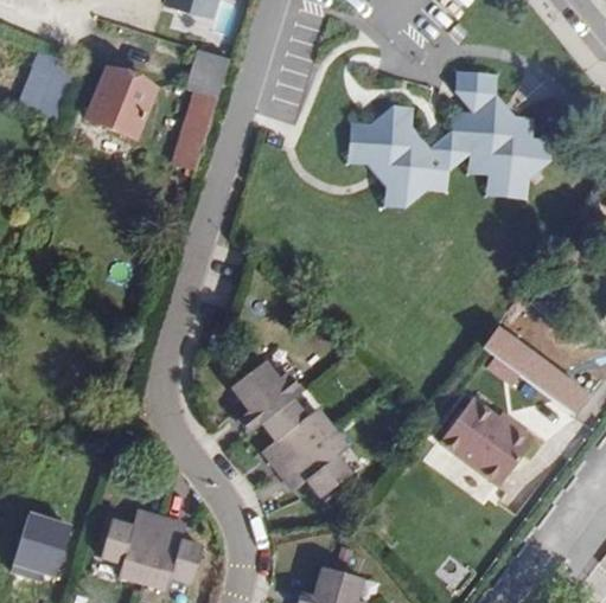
[(161,0),(160,6),(214,20),(218,0),(161,0)]
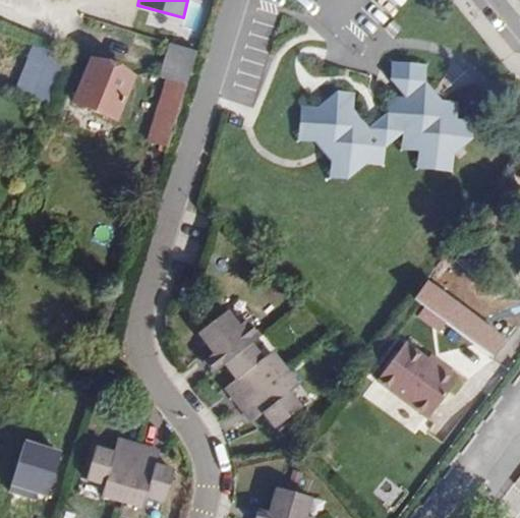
[(168,78),(149,139),(168,146),(197,50),(172,42),(161,76),(168,78)]
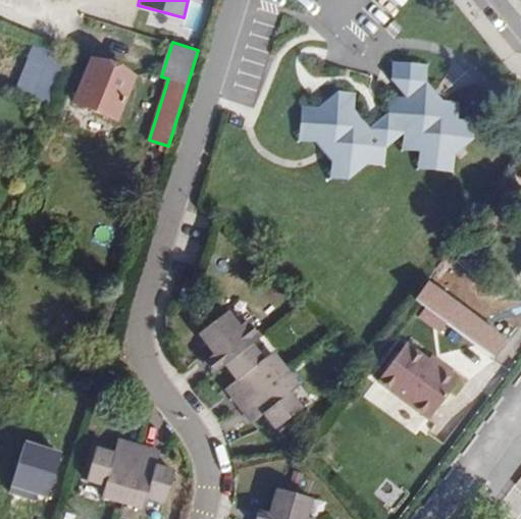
[(68,57),(32,44),(16,86),(52,99),(68,57)]
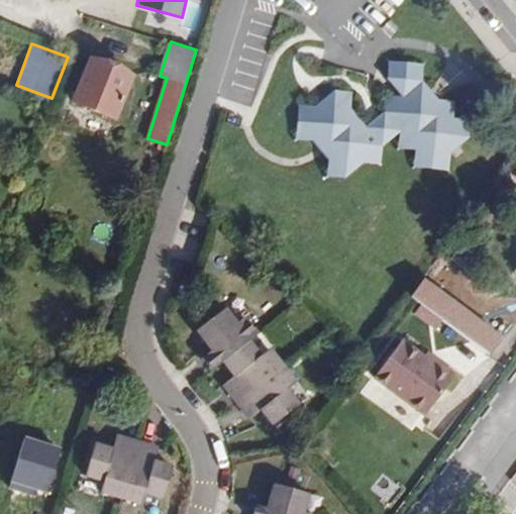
[(73,100),(117,118),(134,76),(90,58),(73,100)]
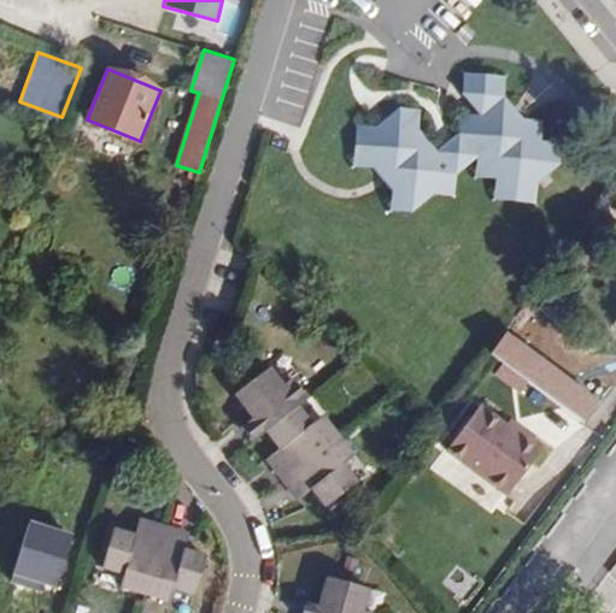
[(458,176),(477,158),(477,177),(497,181),(494,199),(516,202),(537,204),(538,186),(562,165),(565,142),(544,142),(544,118),(524,121),(505,99),(504,76),(485,75),(463,74),(462,90),(480,113),(458,131),(438,148),(420,128),(421,111),(397,108),(375,128),(358,125),(356,142),(352,164),(373,170),(392,193),(389,212),(411,216),(434,195),(455,196),(458,176)]
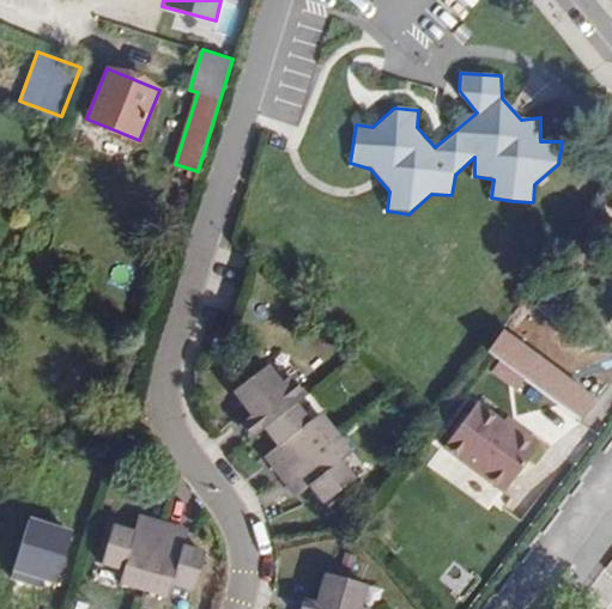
[(555,365),(503,327),(488,347),(501,358),(527,377),(539,387),(555,365)]
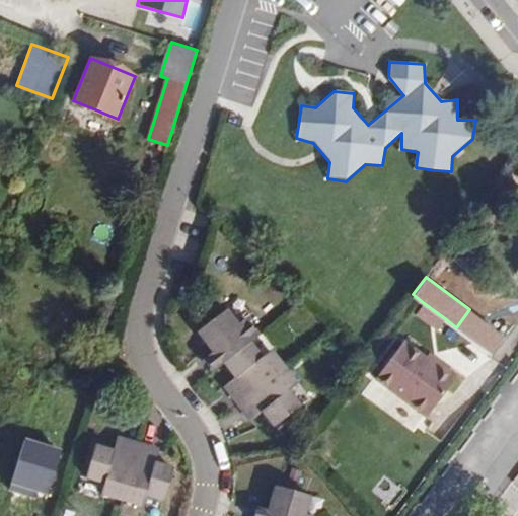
[(446,319),(424,303),(417,313),(438,329),(446,319)]
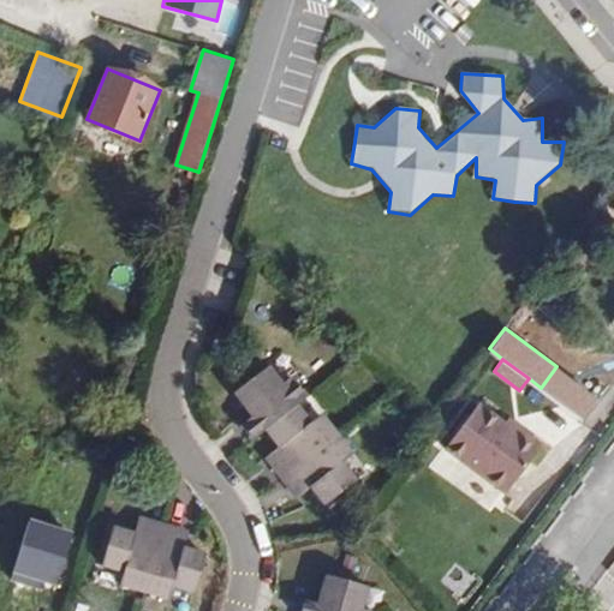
[(267,429),(297,403),(309,395),(291,375),(282,382),(268,365),(236,391),(250,409),(256,405),(260,411),(255,414),(242,425),(254,439),(267,429)]
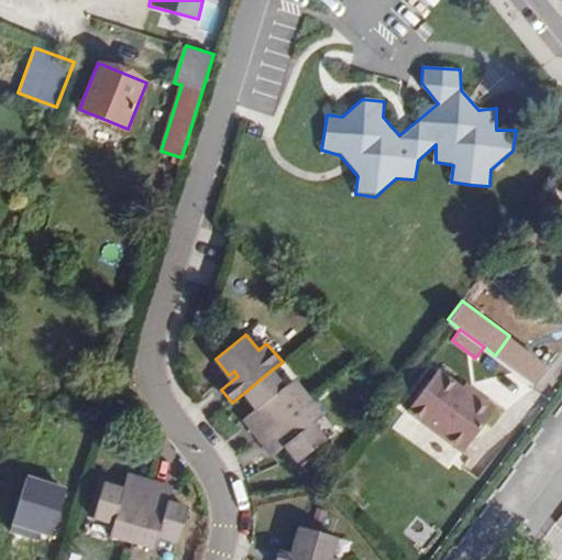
[(548,365),(509,336),(495,355),(533,383),(548,365)]
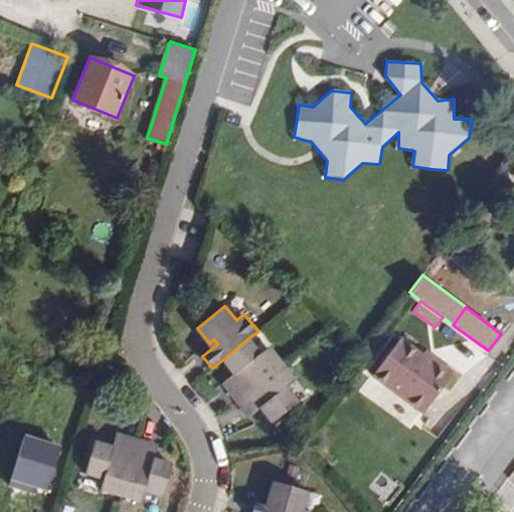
[(373,374),(423,411),(452,375),(422,354),(401,337),(373,374)]
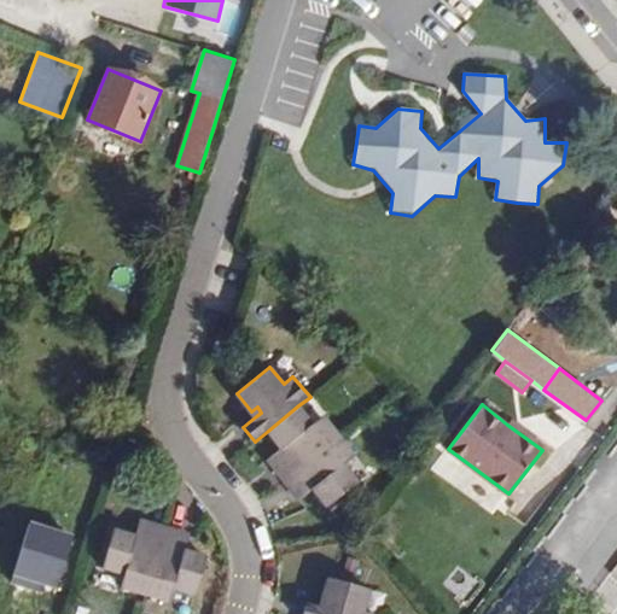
[(313,424),(298,405),(268,431),(283,448),(289,443),(294,449),(274,465),(285,479),(339,434),(324,415),(313,424)]
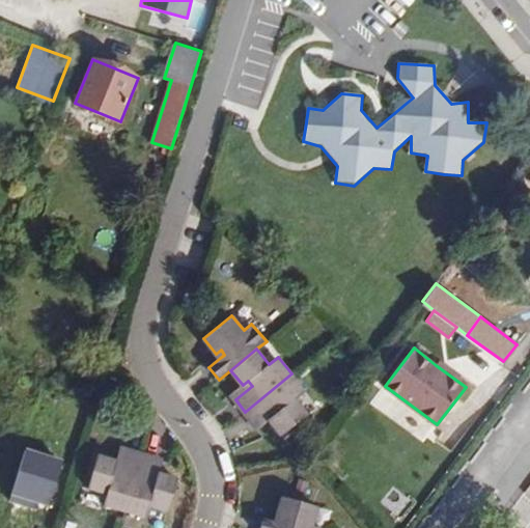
[(469,382),(440,359),(436,365),(466,387),(469,382)]
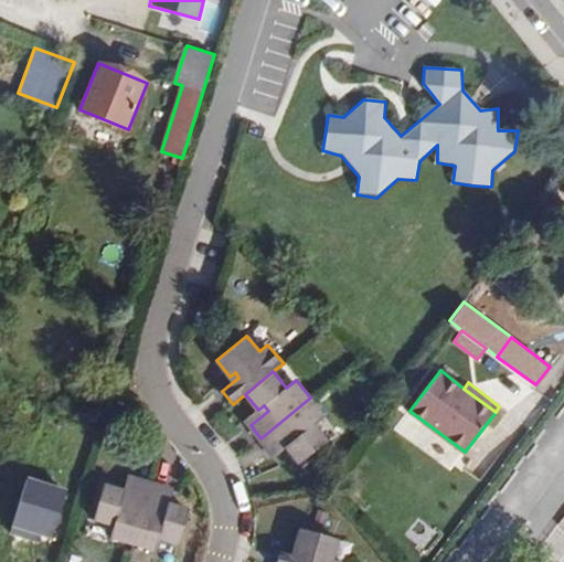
[(326,416),(310,398),(261,438),(272,451),(288,437),(294,443),(288,446),(301,463),(329,441),(316,424),(326,416)]
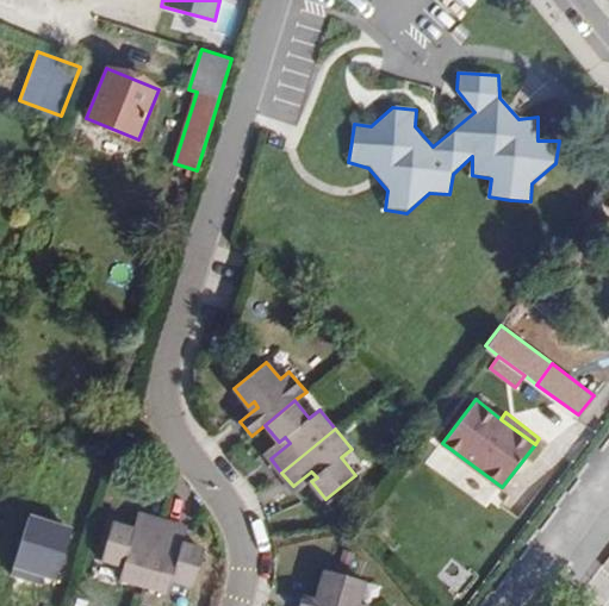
[(290,443),(285,437),(279,442),(266,453),(271,458),(290,443)]
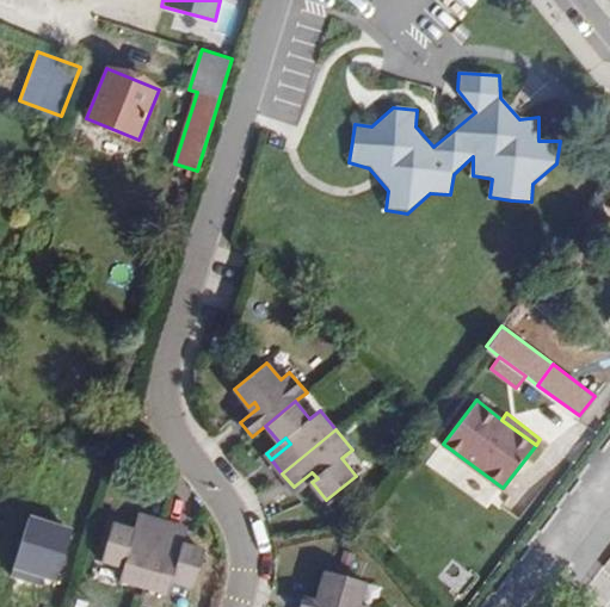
[(318,478),(312,472),(294,487),(297,494),(312,482),(318,478)]
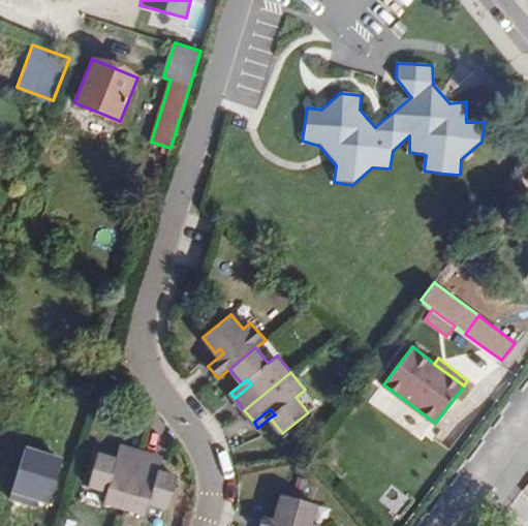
[(126,446),(120,444),(115,459),(114,464),(120,466),(126,446)]
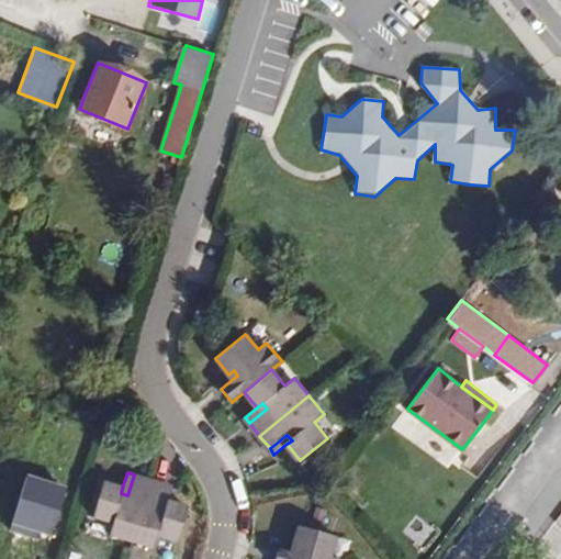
[(131,540),(149,479),(134,474),(127,495),(121,493),(122,488),(102,481),(92,515),(112,521),(108,533),(131,540)]
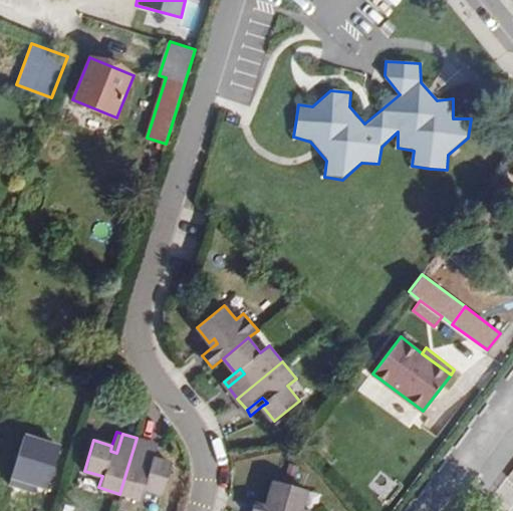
[(151,442),(137,438),(119,494),(141,500),(144,489),(161,494),(171,464),(153,458),(151,464),(145,462),(151,442)]
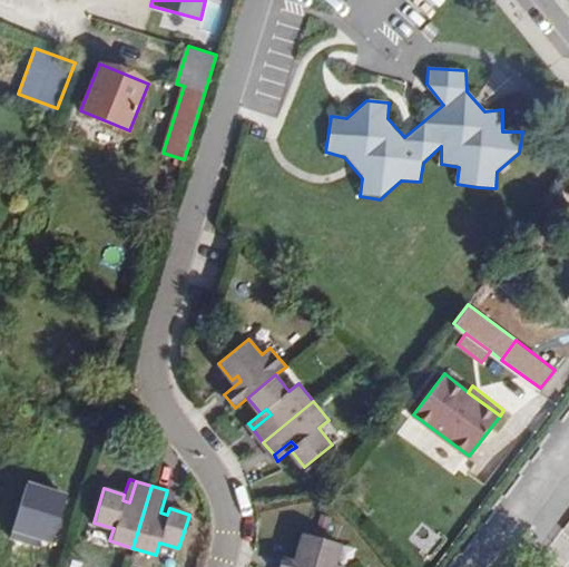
[(175,492),(167,490),(160,512),(167,515),(169,508),(175,492)]
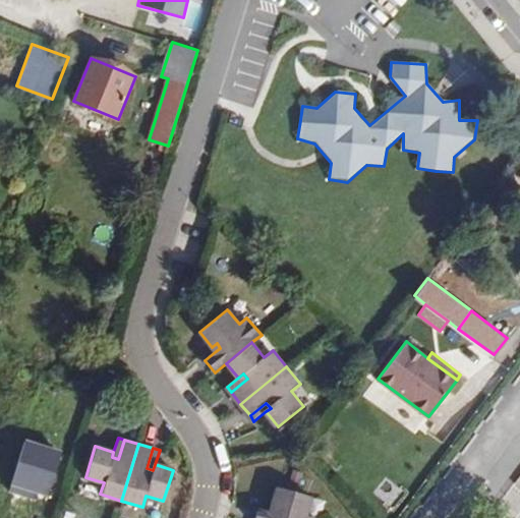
[(315,517),(316,517),(306,514),(311,497),(278,486),(272,506),(278,507),(277,513),(271,511),(257,507),(254,517),(315,517)]
